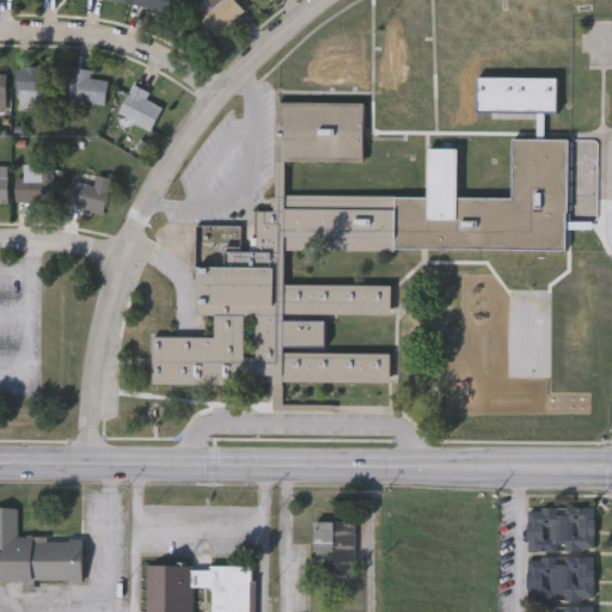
[(170,0),(167,13),(130,5),(130,0),(170,0)]
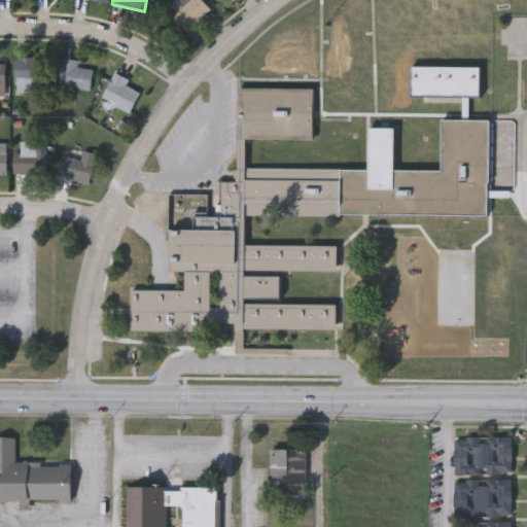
[(202,0),(209,7),(186,30),(165,8),(173,0),(202,0)]
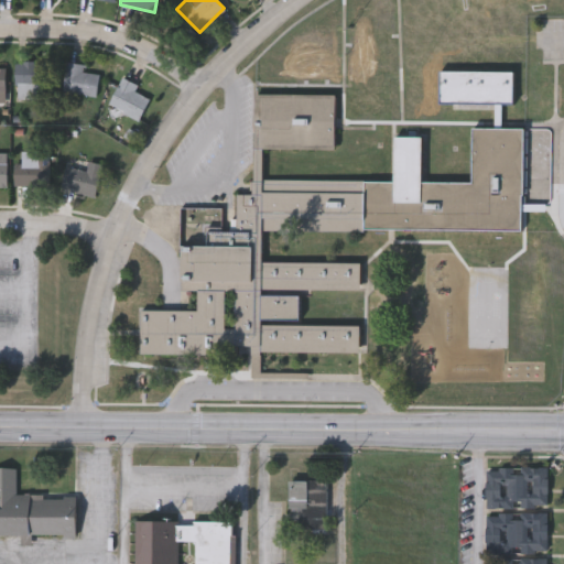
[(349,38),(349,79),(371,79),(371,38),(349,38)]
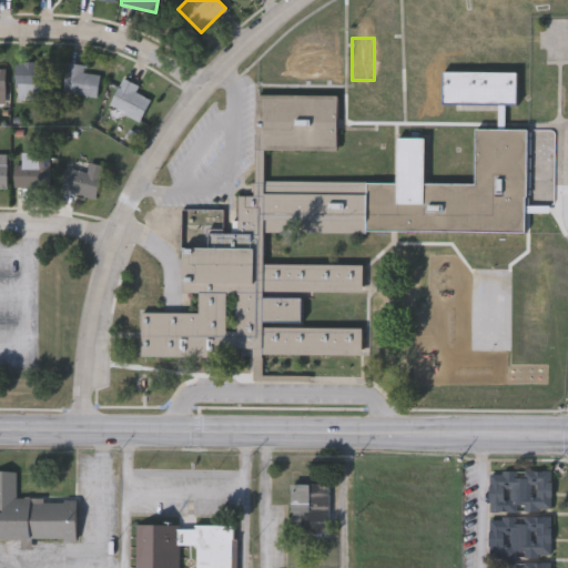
[(38,100),(14,100),(14,62),(50,63),(49,84),(38,84),(38,100)]
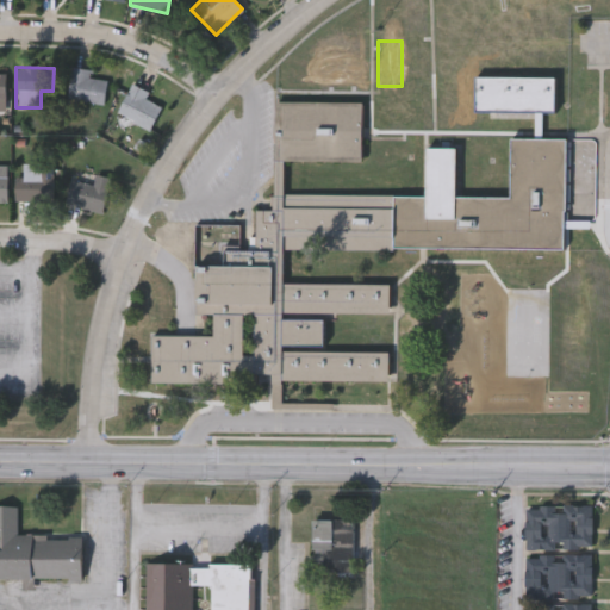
[(89,78),(106,80),(103,104),(67,99),(72,67),(91,69),(89,78)]
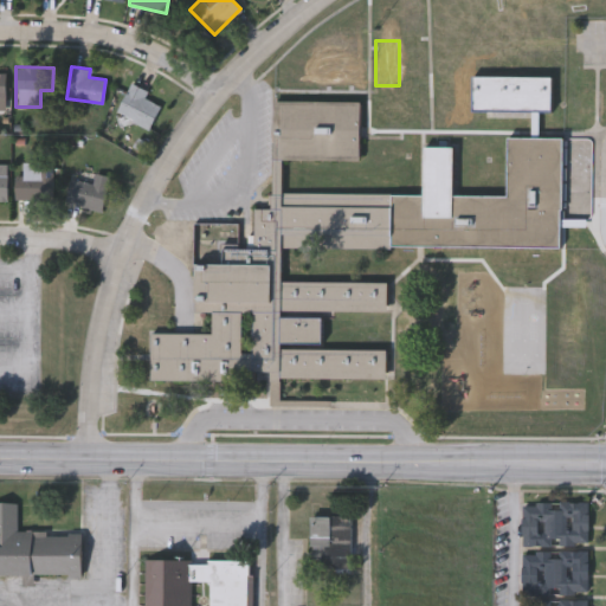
[(363,69),(317,69),(317,91),(363,91),(363,69)]
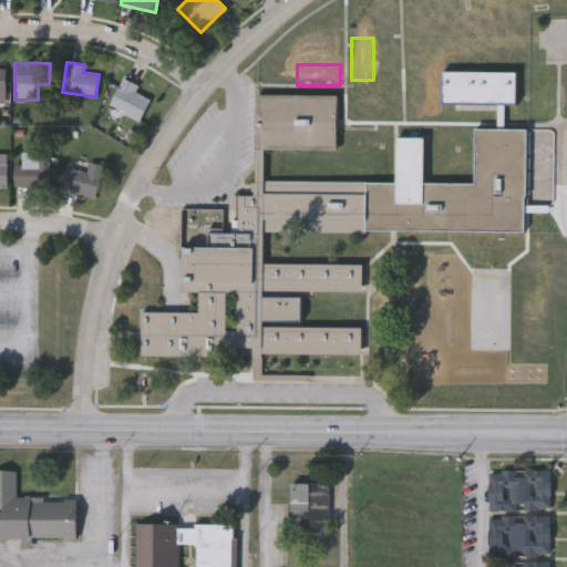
[(497,129),(497,104),(440,104),(440,72),(515,72),(515,104),(504,104),(504,129),(525,129),(525,232),(263,232),(263,264),(360,264),(361,292),(301,292),(301,328),(360,328),(360,352),(261,352),(261,347),(237,348),(237,357),(138,357),(138,311),(183,311),(183,208),(222,208),(222,232),(236,232),(236,195),(254,195),(254,96),(337,96),(337,150),(263,150),(263,182),(395,182),(395,137),(423,137),(423,183),(474,183),(474,129),(497,129)]
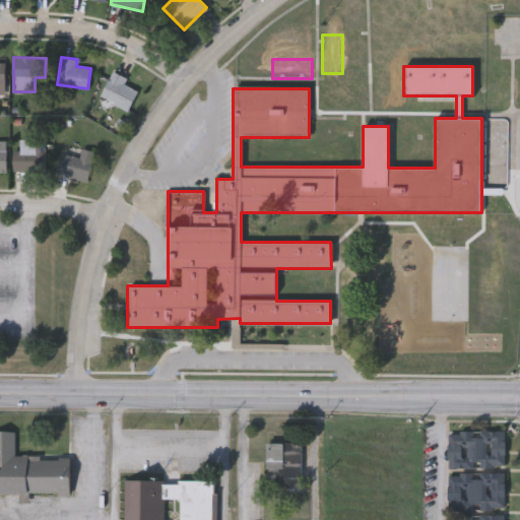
[(127,110),(100,95),(112,71),(126,78),(123,83),(137,90),(127,110)]
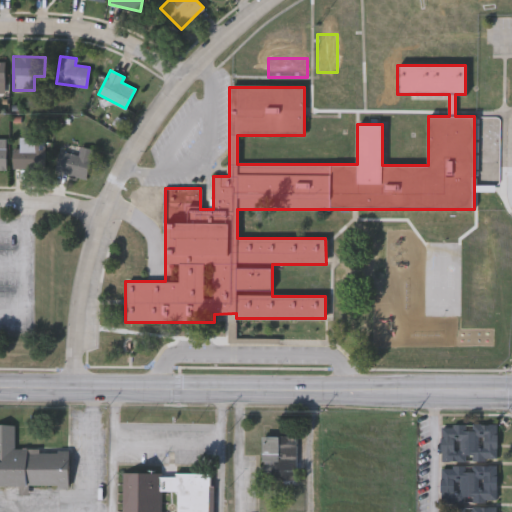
[(12,148),(19,148),(19,137),(43,137),(43,168),(12,168),(12,148)]
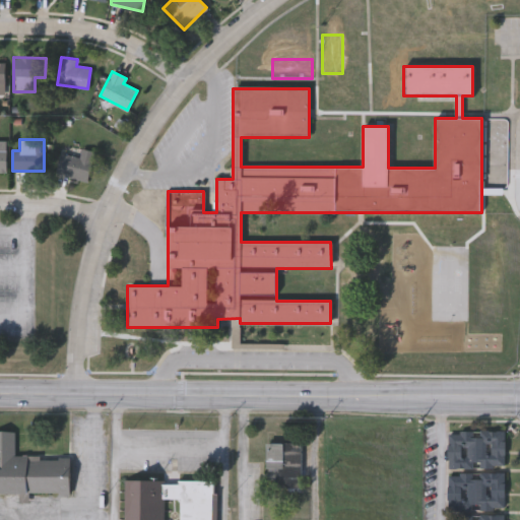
[(86,181),(55,173),(60,152),(78,157),(81,148),(94,151),(86,181)]
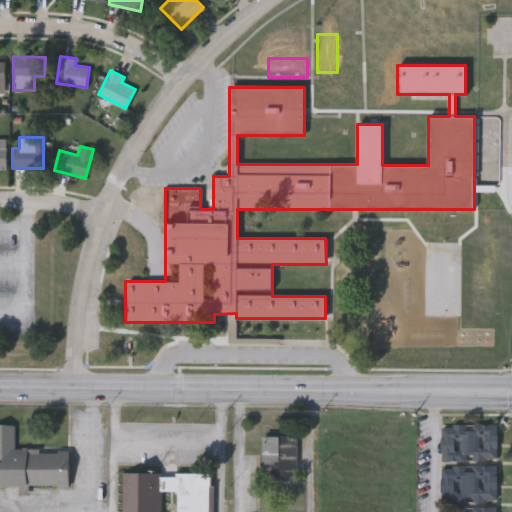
[(441,424),(497,424),(497,461),(440,460),(441,424)]
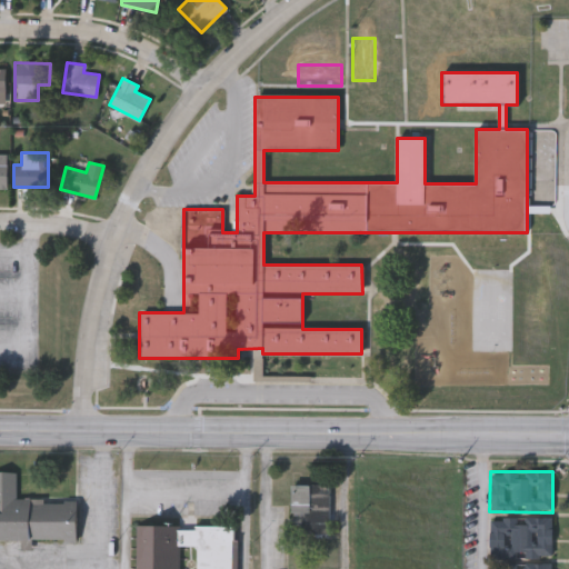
[(0,540),(0,472),(15,472),(13,501),(77,501),(77,541),(0,540)]
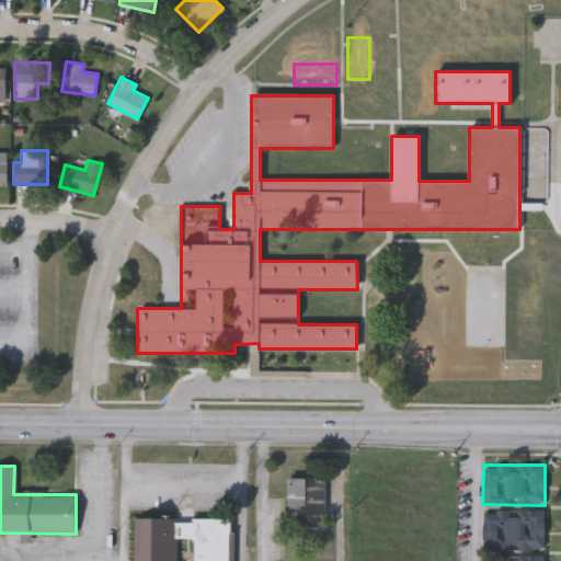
[(288,507),(288,477),(324,478),(323,527),(297,527),(297,507),(288,507)]
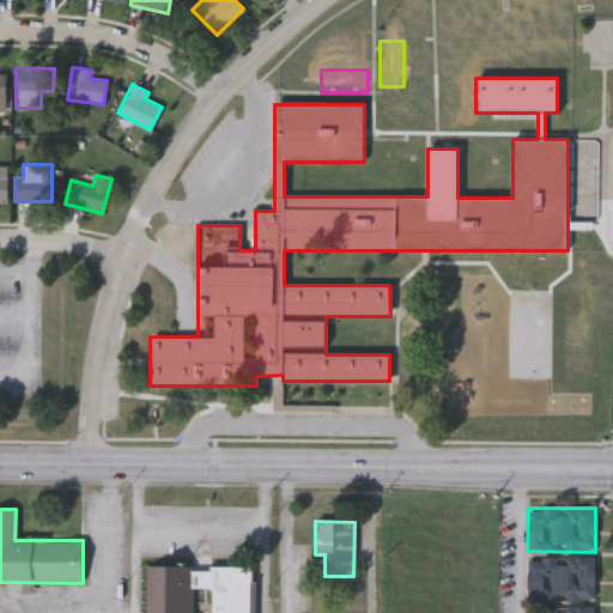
[(527,601),(527,556),(595,556),(594,602),(527,601)]
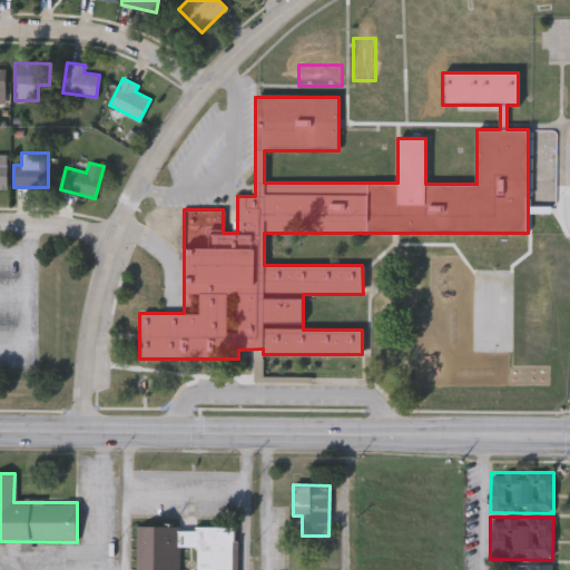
[(236,527),(236,542),(238,542),(238,569),(136,569),(136,527),(182,527),(182,531),(196,531),(196,527),(236,527)]
